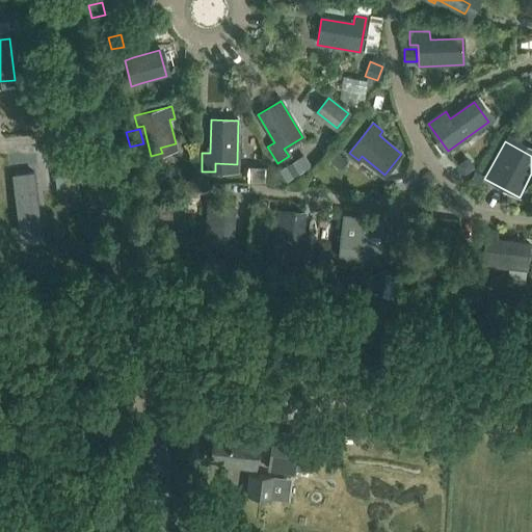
[(342,169),(348,161),(337,152),(329,160),(342,169)]
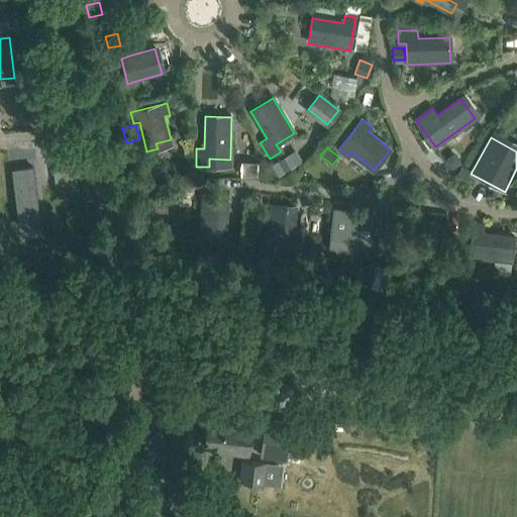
[(444,161),(451,170),(460,164),(453,154),(444,161)]
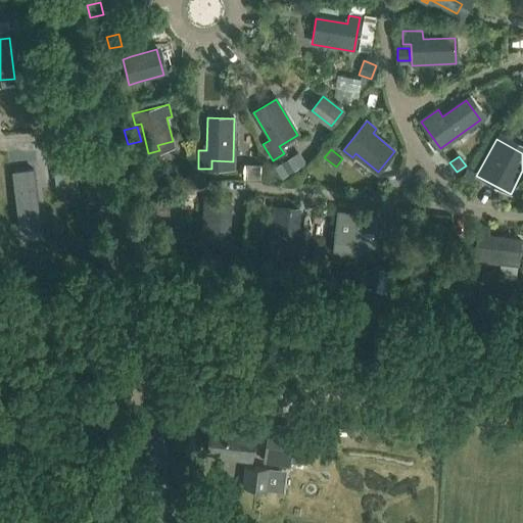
[(276,182),(288,175),(281,162),(269,170),(276,182)]
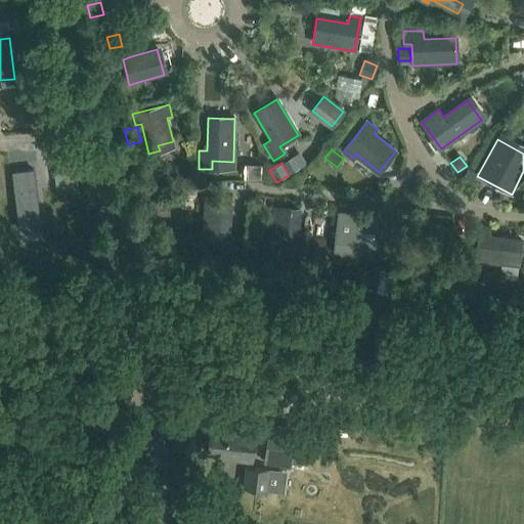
[(245,165),(245,179),(261,179),(261,165),(245,165)]
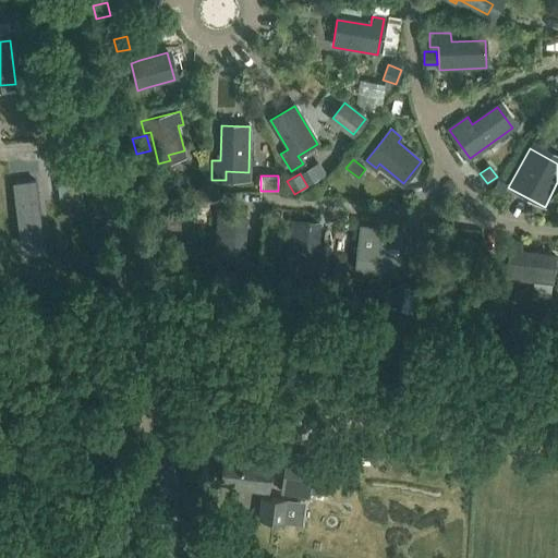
[(502,195),(508,183),(498,179),(493,190),(502,195)]
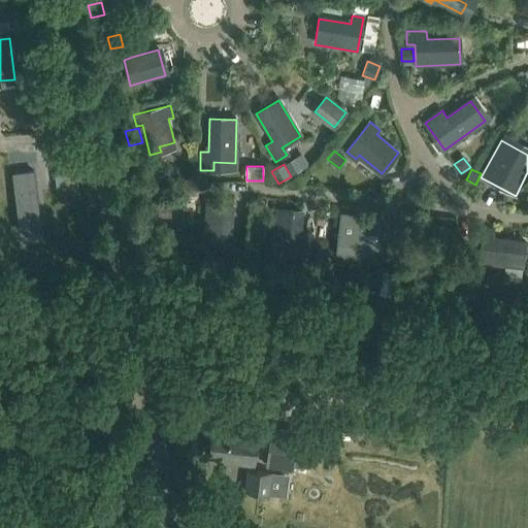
[(24,188),(12,190),(19,229),(46,224),(38,177),(23,180),(24,188)]
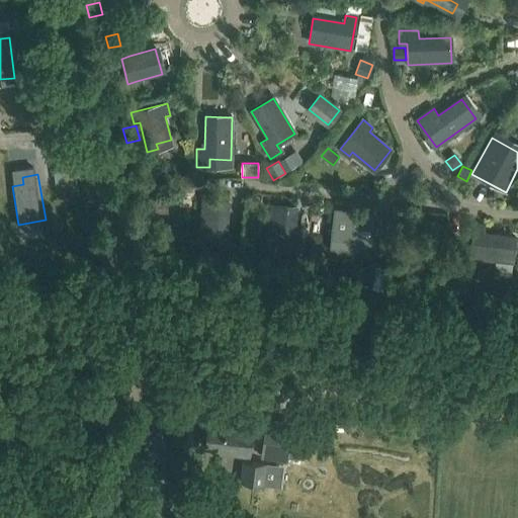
[(148,214),(167,213),(166,195),(147,196),(148,214)]
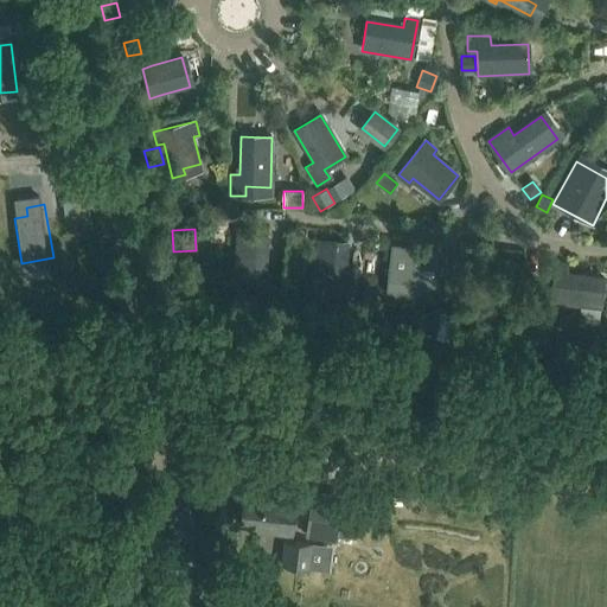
[(273,287),(274,275),(264,274),(267,237),(237,235),(234,285),(254,286),(272,287),(273,287)]
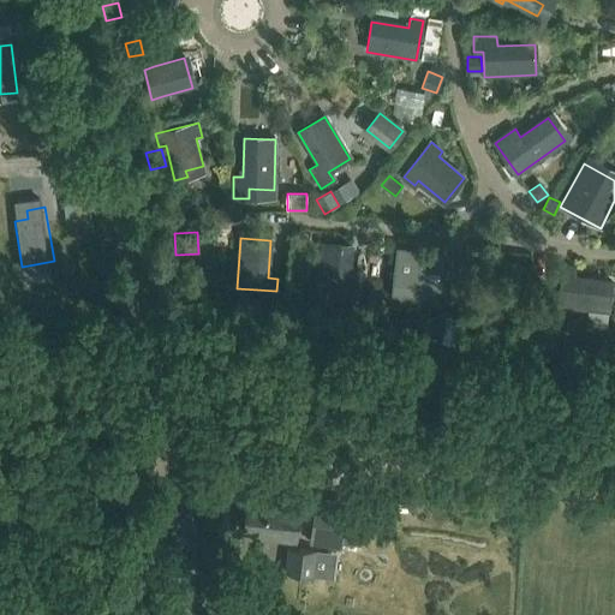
[(357,298),(358,286),(348,285),(352,248),(321,245),(317,294),(357,298)]
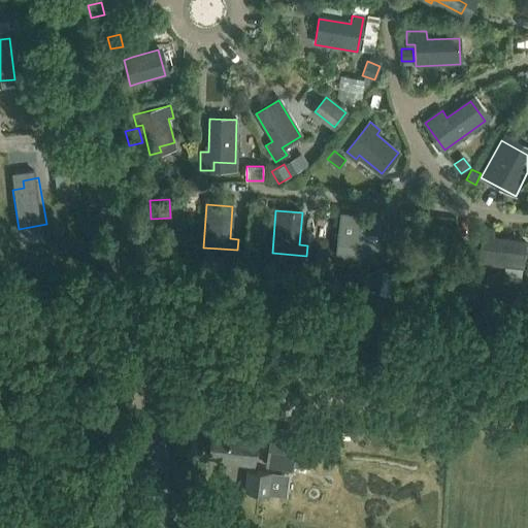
[(378,261),(382,224),(341,221),(337,261),(360,263),(360,259),(378,261)]
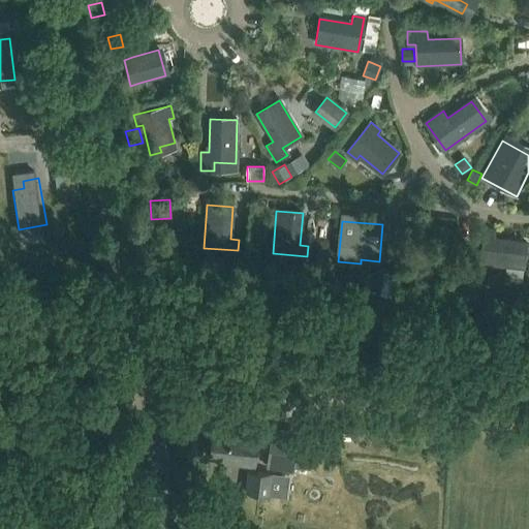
[(523,269),(526,244),(526,243),(494,239),(495,230),(484,229),(479,263),(523,269)]
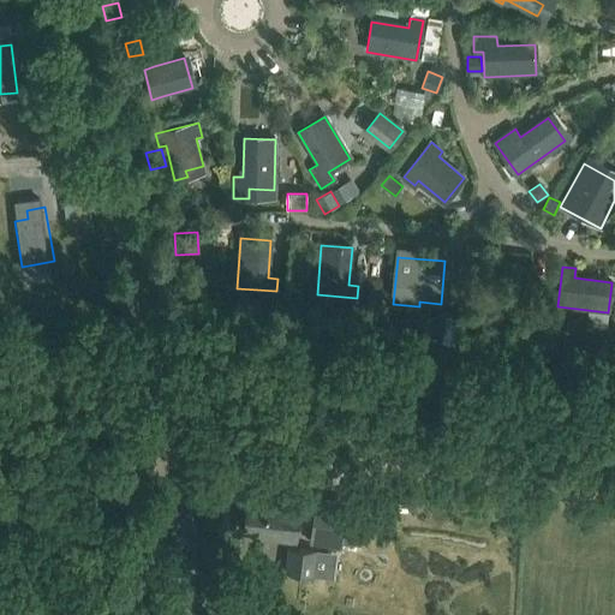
[(255,314),(273,316),(275,291),(257,290),(255,314)]
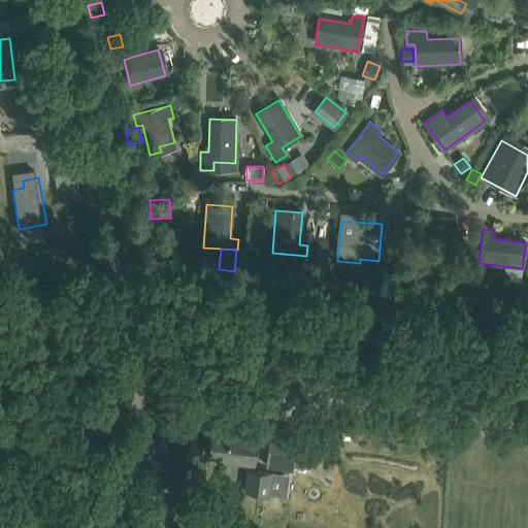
[(400,269),(402,259),(385,256),(384,267),(400,269)]
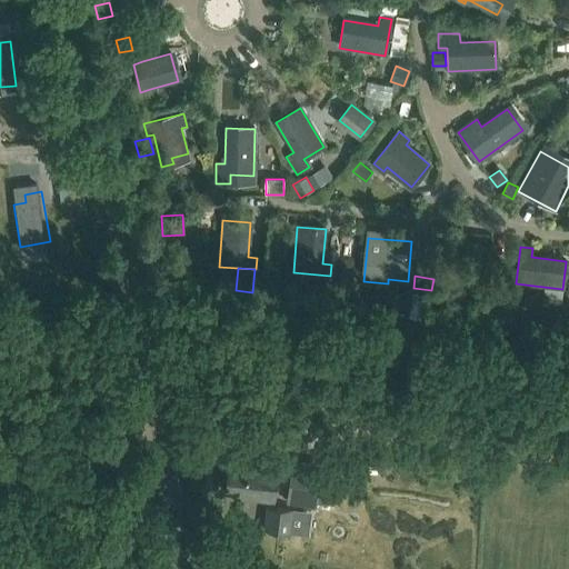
[(518,310),(520,289),(509,288),(507,309),(518,310)]
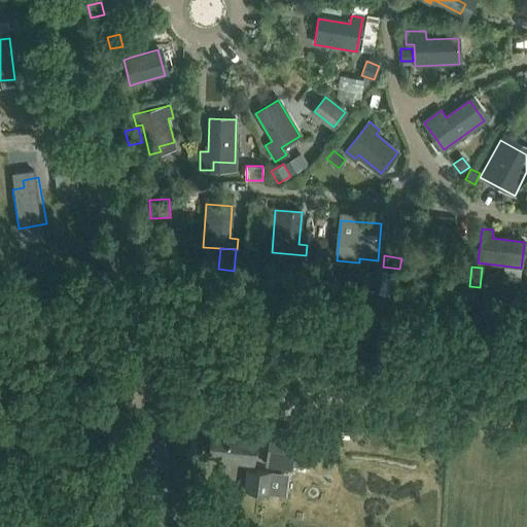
[(293,469),(299,428),(270,424),(265,465),(293,469)]
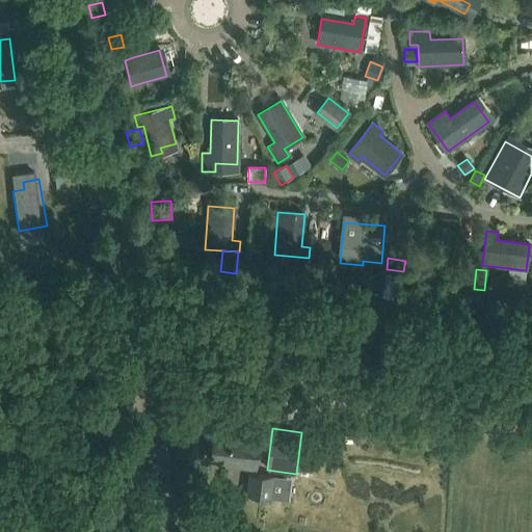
[(256,469),(260,435),(214,429),(210,458),(227,460),(227,464),(256,469)]
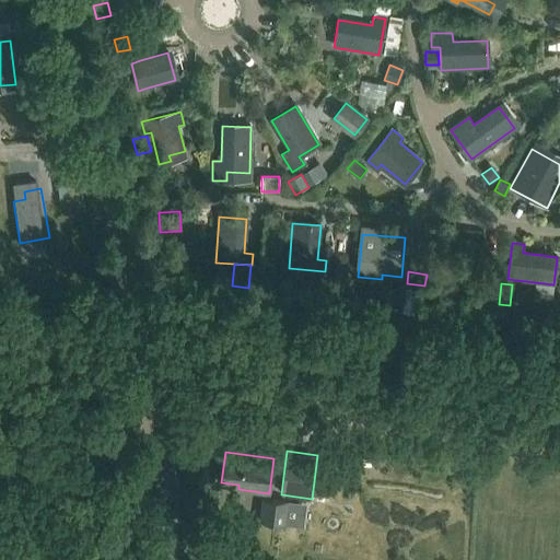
[(286,523),(289,501),(263,498),(259,520),(286,523)]
